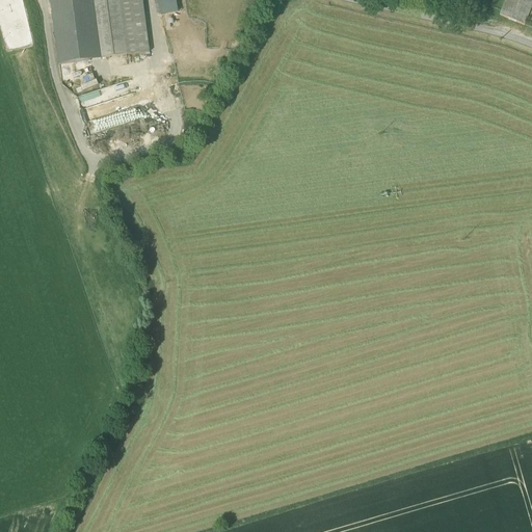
[(50,0),(59,64),(101,58),(97,28),(92,0),(50,0)]
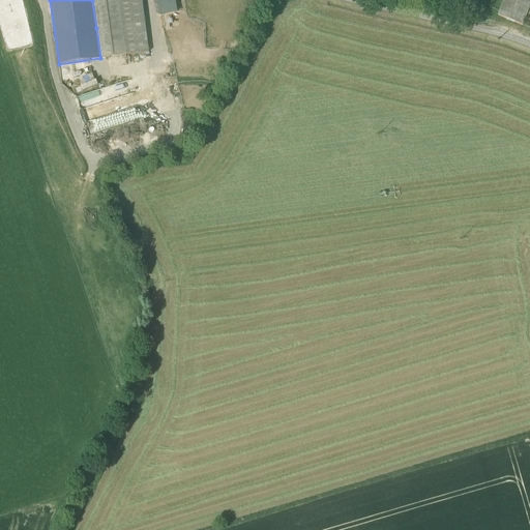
[(92,0),(96,28),(122,24),(118,0),(92,0)]
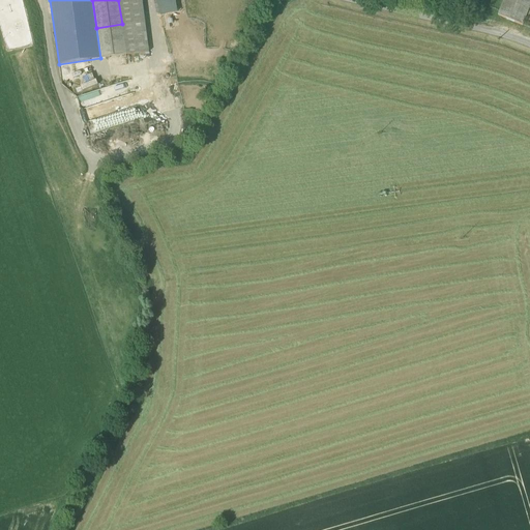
[(148,52),(141,0),(118,0),(122,24),(126,55),(148,52)]
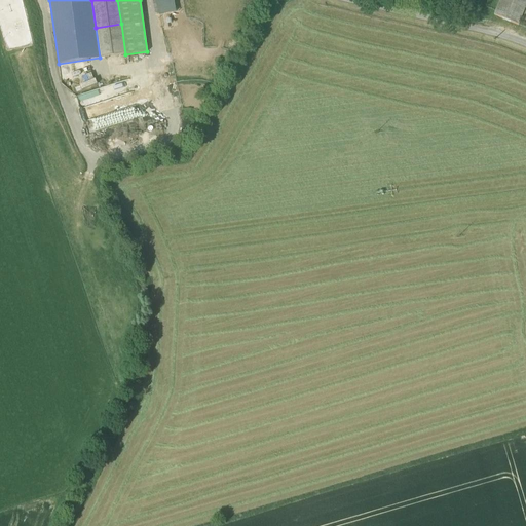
[(156,0),(159,14),(163,13),(175,11),(173,0),(156,0)]
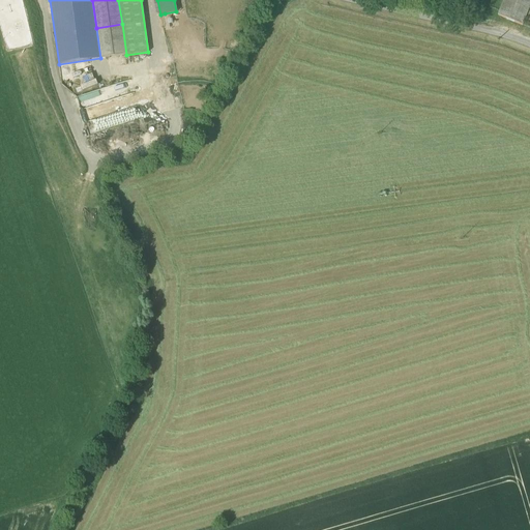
[(529,0),(504,0),(498,17),(522,26),(529,5),(529,0)]
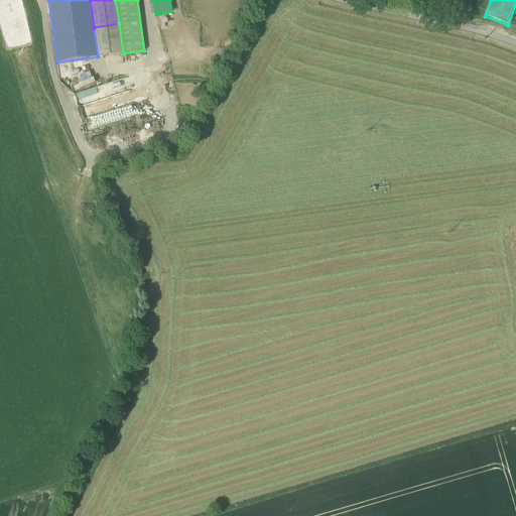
[(123,53),(119,23),(94,27),(98,56),(123,53)]
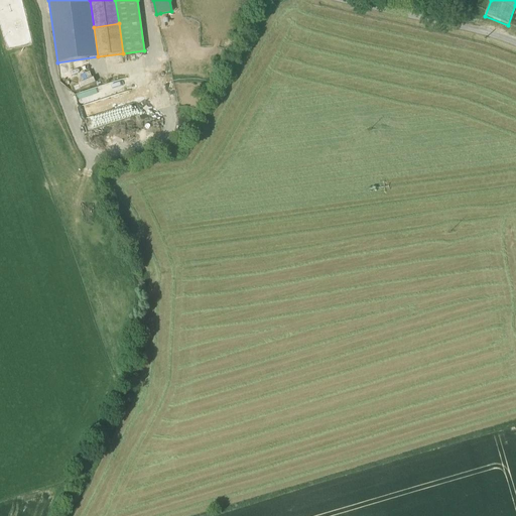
[(121,80),(74,94),(86,131),(92,129),(94,136),(119,128),(117,124),(134,119),(130,103),(123,105),(121,99),(126,97),(121,80)]
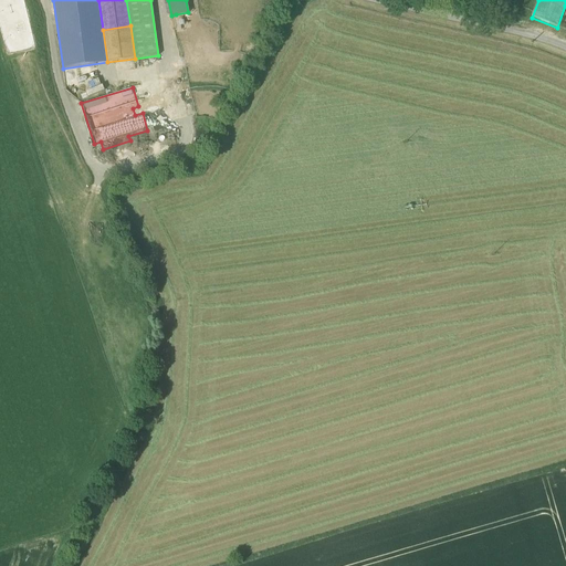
[(103,286),(102,292),(123,296),(124,291),(103,286)]
